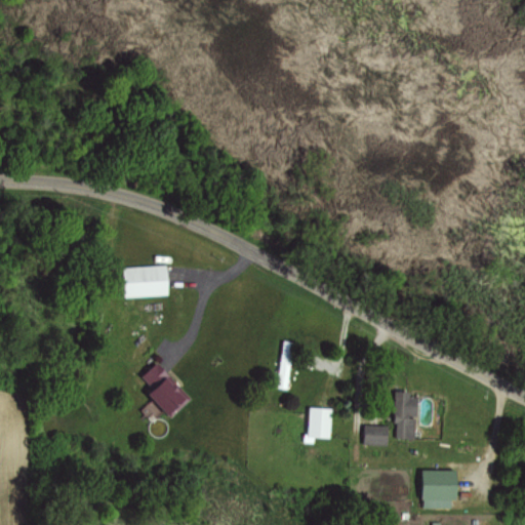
[(170,296),(170,266),(125,266),(125,296),(170,296)]
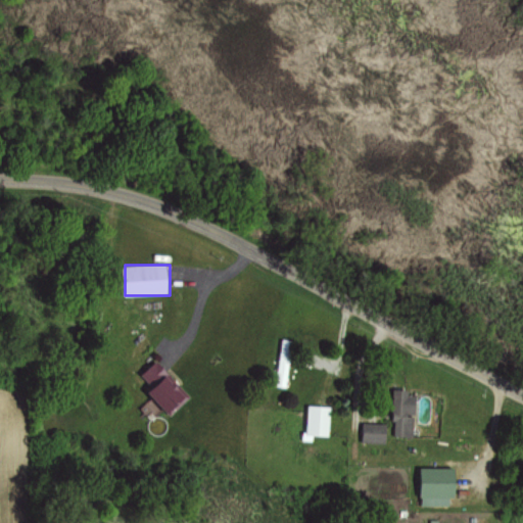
[(293,341),(283,340),(279,386),(288,387),(293,341)]
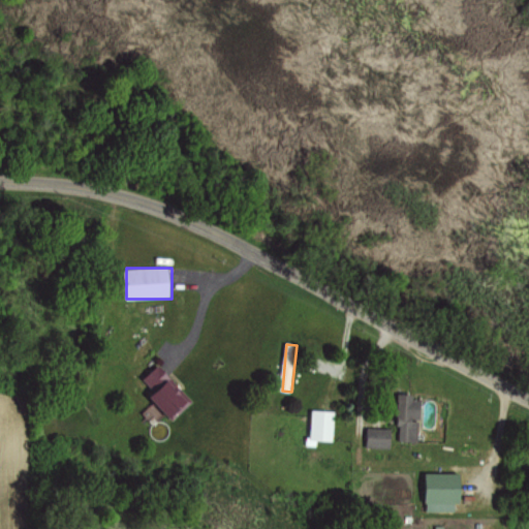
[(194,401),(160,367),(145,381),(157,394),(152,398),(175,421),(194,401)]
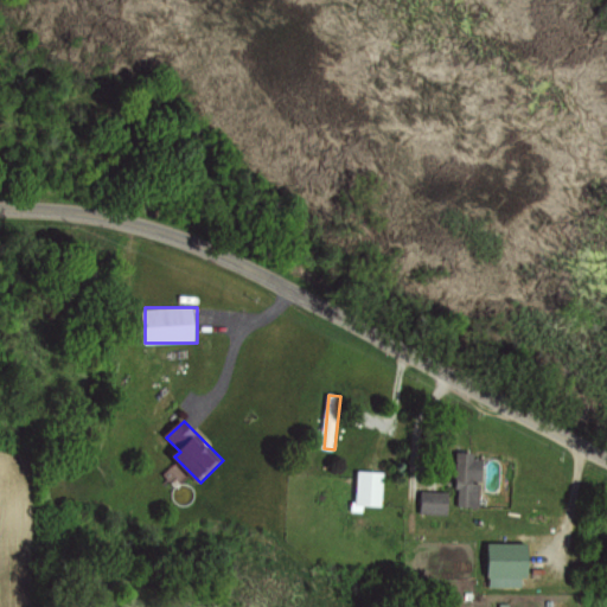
[(459,453),(459,509),(483,509),(483,453),(459,453)]
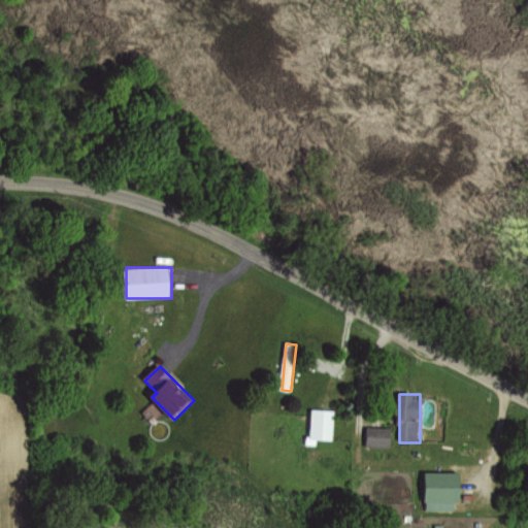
[(335,441),(335,410),(312,410),(312,441),(335,441)]
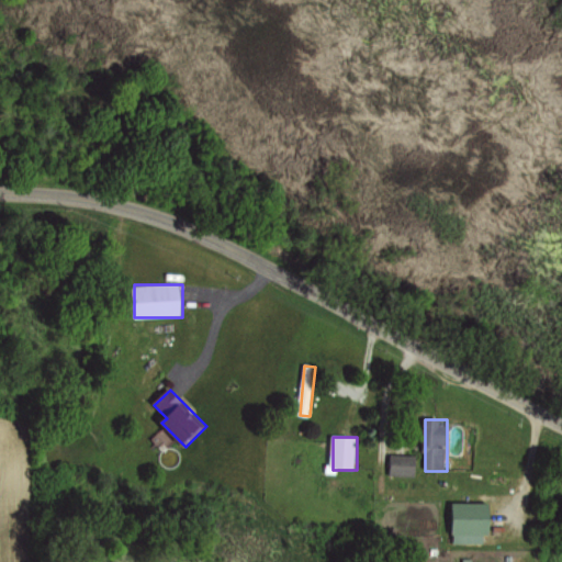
[(417,456),(392,456),(392,476),(417,476),(417,456)]
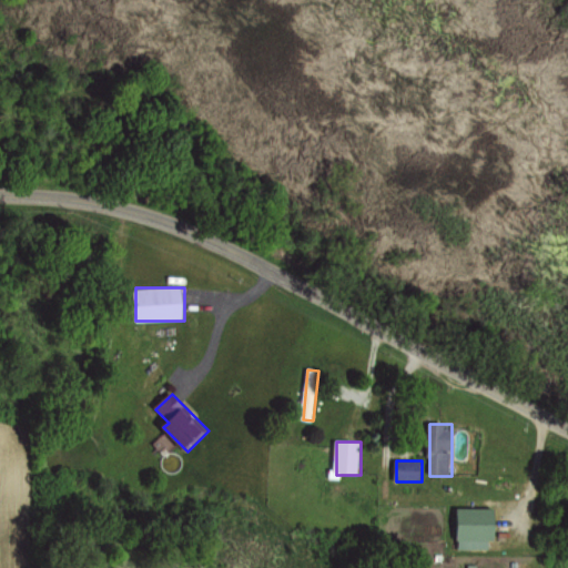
[(497,508),(458,508),(458,540),(497,540),(497,508)]
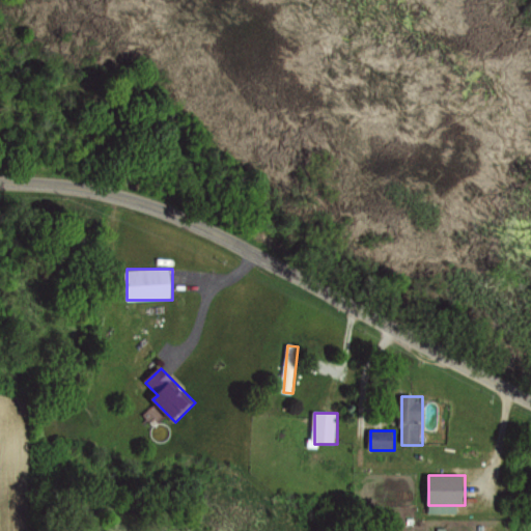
All buildings are outlined.
